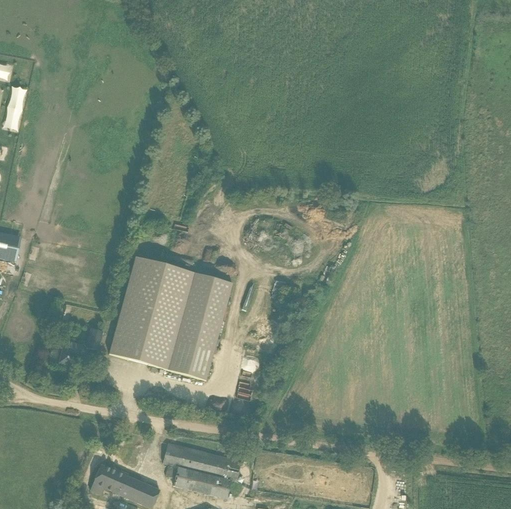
[(0,77),(6,79),(9,65),(0,62),(0,77)]
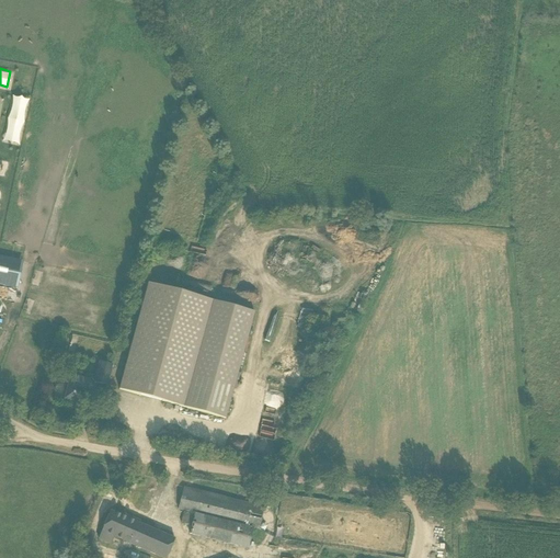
[(20,141),(30,95),(14,93),(4,138),(20,141)]
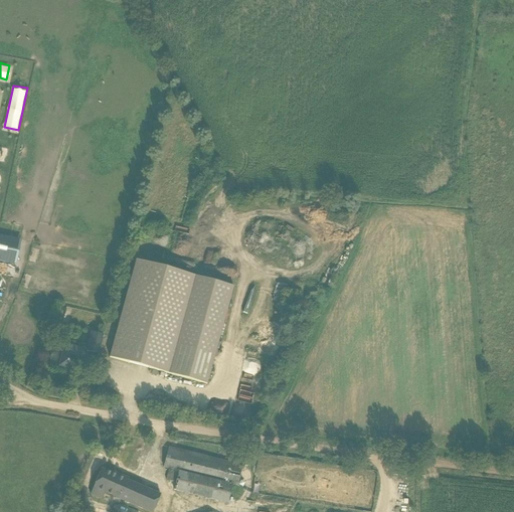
[(263,242),(267,231),(260,229),(255,240),(263,242)]
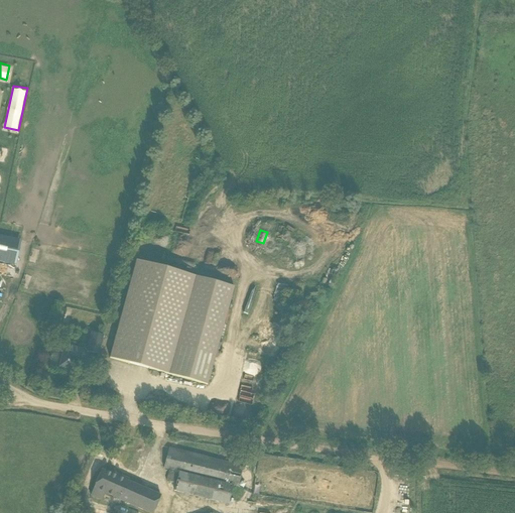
[(0,258),(16,262),(21,238),(0,233),(0,258)]
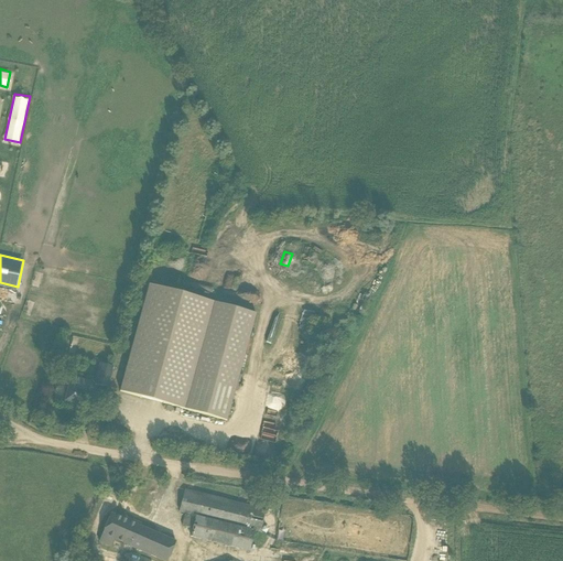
[(150,282),(123,378),(121,389),(186,407),(227,418),(257,311),(216,300),(150,282)]
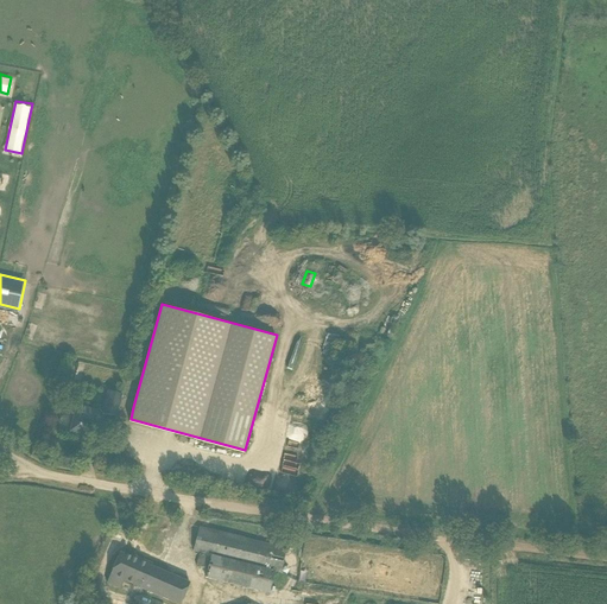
[(323,347),(336,349),(340,335),(327,332),(323,347)]
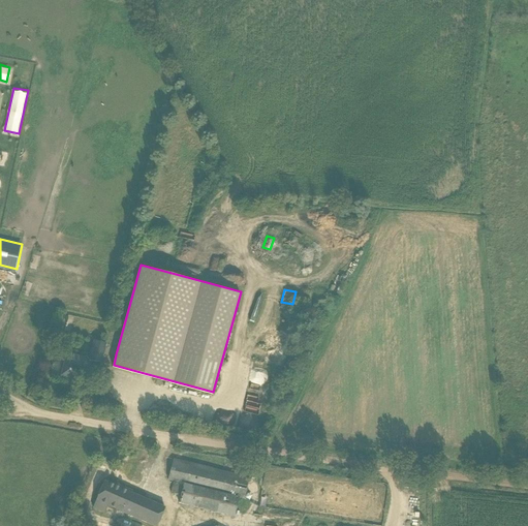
[(269,299),(259,295),(250,318),(259,322),(269,299)]
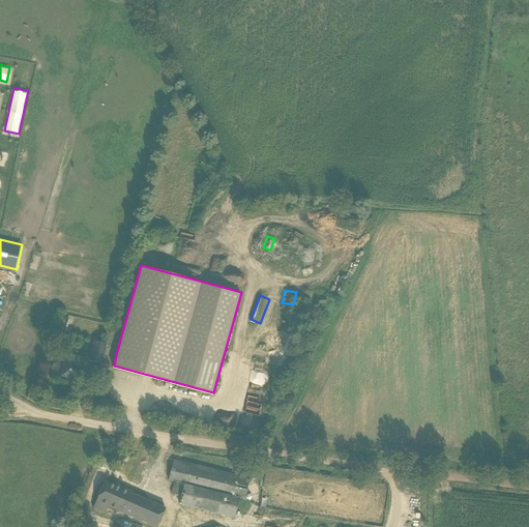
[(65,331),(69,316),(62,314),(58,329),(65,331)]
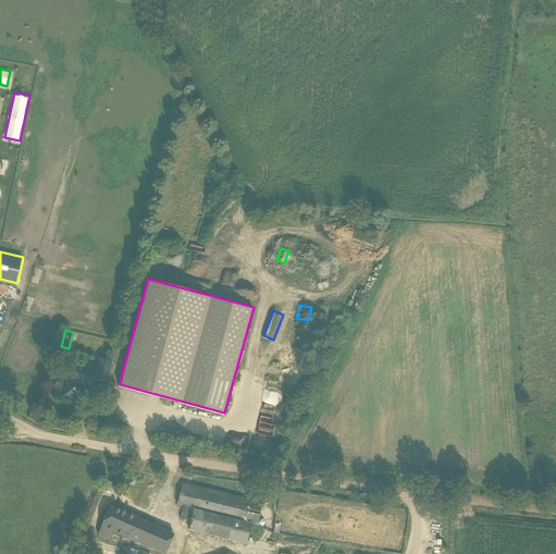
[(106,380),(112,359),(100,356),(95,377),(106,380)]
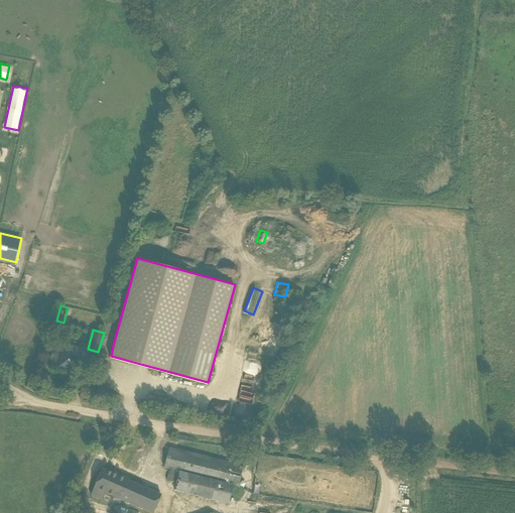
[(66,343),(65,350),(61,349),(61,348),(54,346),(49,362),(56,364),(57,363),(60,364),(59,365),(72,368),(75,355),(81,356),(83,347),(66,343)]
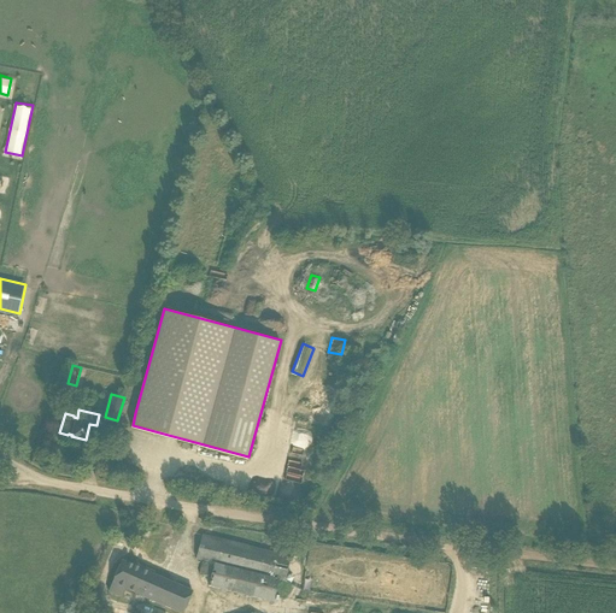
[(275,542),(274,549),(203,532),(197,556),(215,560),(215,563),(279,578),(286,581),(288,566),(293,546),(275,542)]
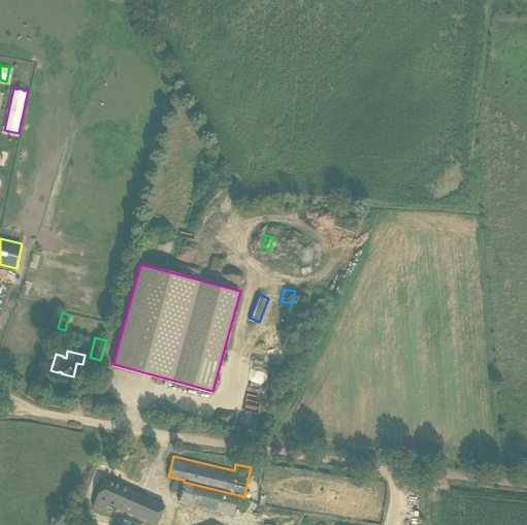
[(105,478),(96,497),(157,523),(165,504),(132,490),(132,489),(132,488),(131,489),(120,485),(119,485),(116,484),(116,483),(105,478)]
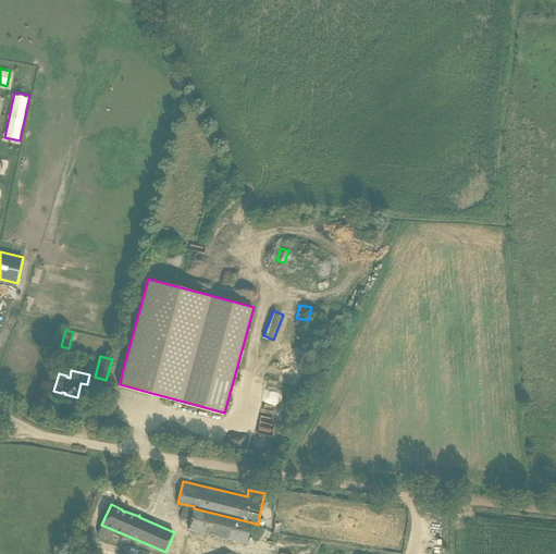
[(251,522),(194,508),(184,506),(181,517),(190,519),(188,528),(247,542),(251,522)]
